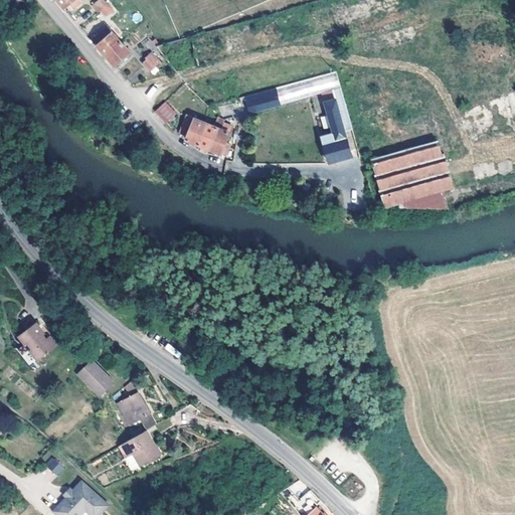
[(99,11),(102,9),(108,3),(105,0),(98,0),(94,5),(98,9),(97,10),(99,11)]
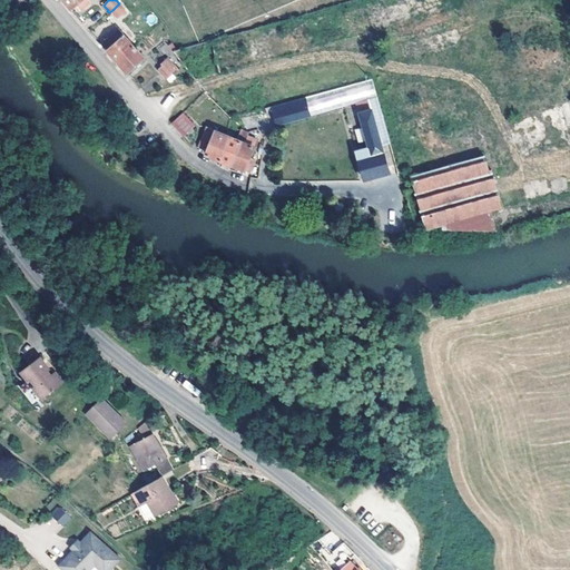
[(119,3),(112,10),(119,17),(123,12),(126,15),(128,11),(119,3)]
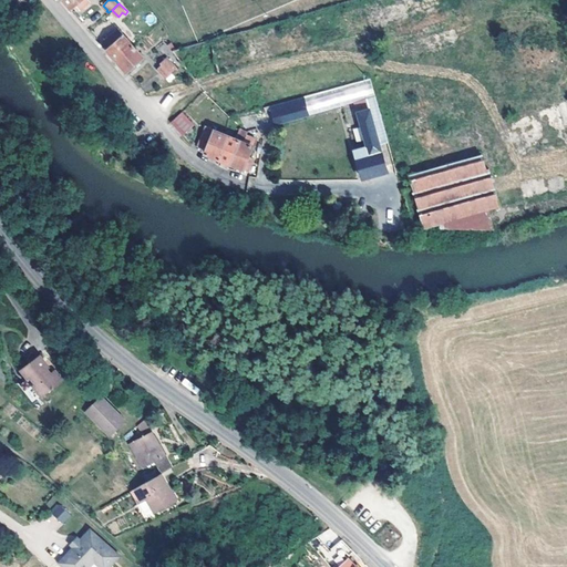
[(107,49),(117,61),(134,45),(120,29),(105,41),(107,44),(111,42),(113,44),(107,49)]
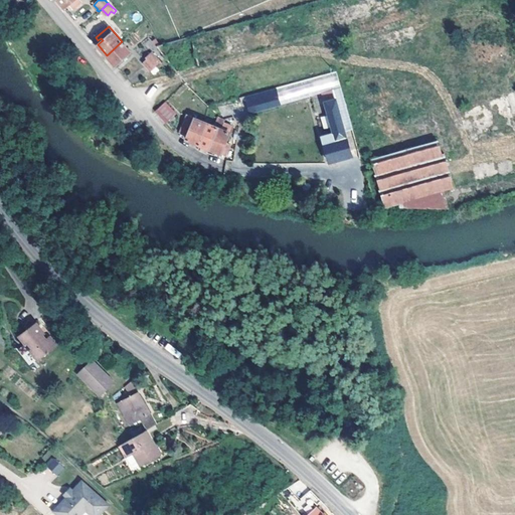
[(131,51),(122,41),(107,55),(116,64),(131,51)]
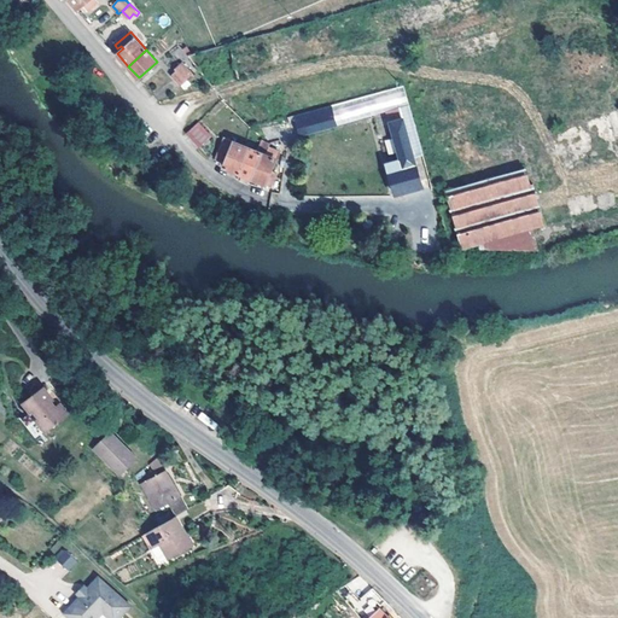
[(173,74),(180,83),(193,73),(184,62),(175,68),(178,70),(173,74)]
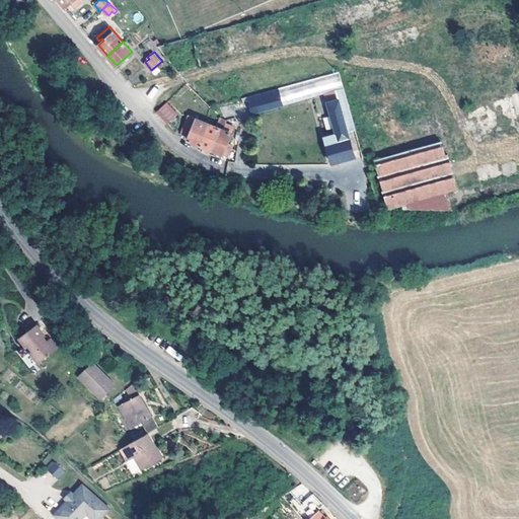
[(252,114),(308,96),(324,91),(343,86),(339,71),(265,93),(266,98),(249,103),(252,114)]
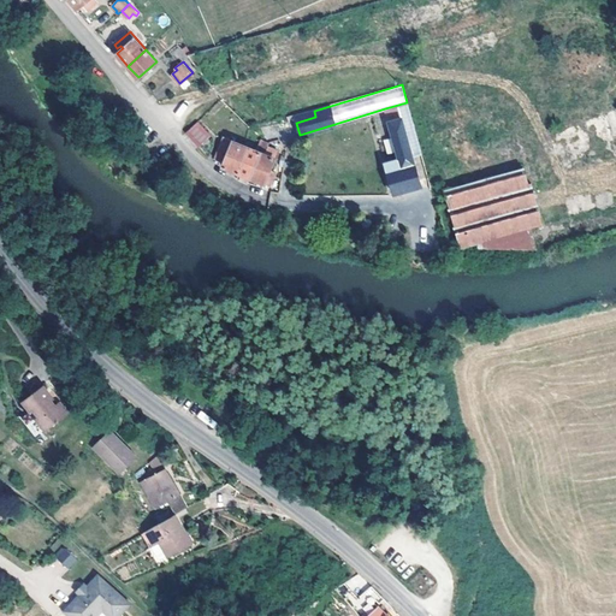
[(421,154),(407,102),(385,108),(400,158),(385,161),(394,194),(421,187),(413,157),(421,154)]
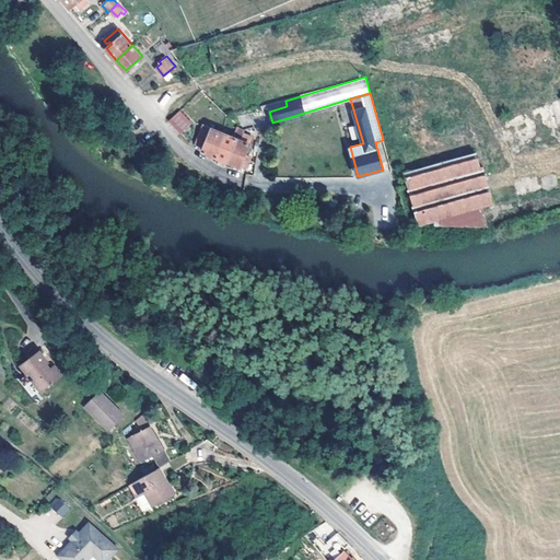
[(559,96),(550,100),(559,136),(559,96)]
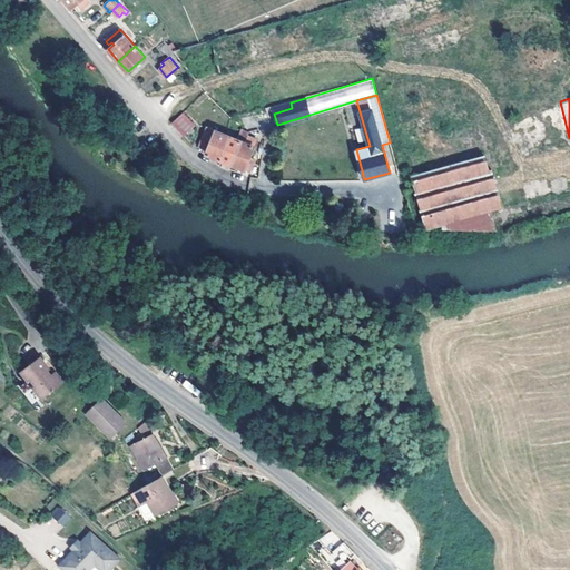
[(183,111),(173,121),(185,135),(195,125),(196,124),(184,111),(183,111)]
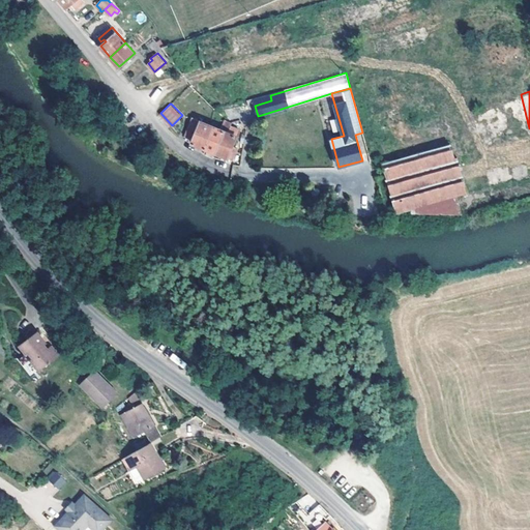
[(198,145),(204,147),(212,126),(199,120),(200,117),(196,115),(195,115),(190,125),(197,129),(193,139),(192,142),(198,145)]
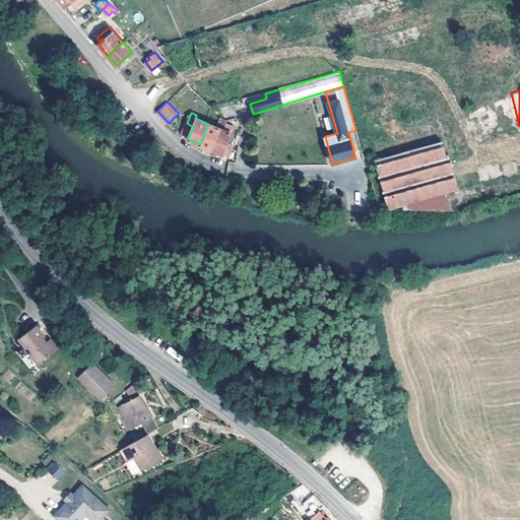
[(220,129),(211,149),(218,152),(223,154),(228,156),(233,145),(229,143),(236,127),(228,123),(229,121),(228,121),(220,118),(219,122),(217,128),(220,129)]
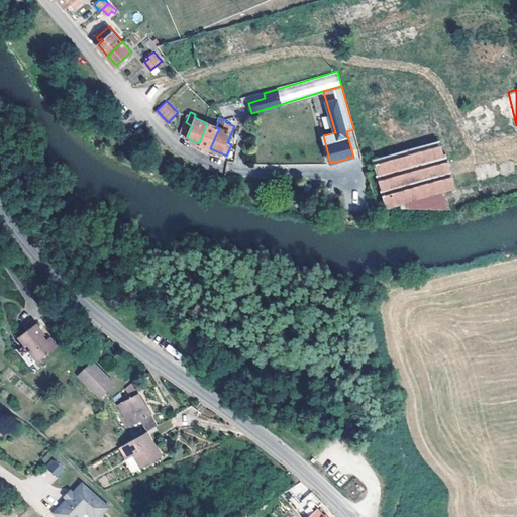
[(182,131),(188,135),(192,126),(186,122),(183,128),(182,131)]
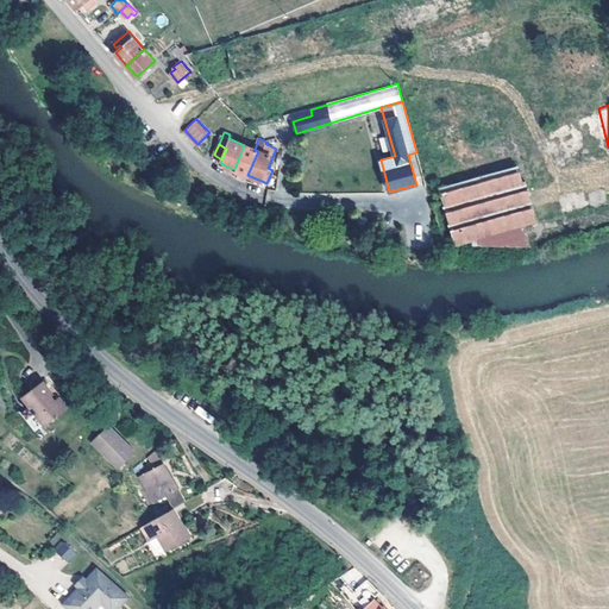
[(245,180),(248,175),(258,151),(255,150),(244,145),(234,169),(239,171),(238,176),(240,177),(245,180)]
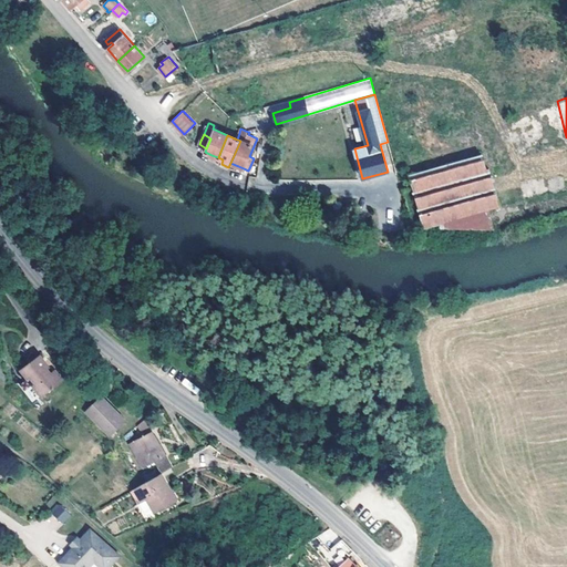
[(402,189),(413,227),(421,225),(422,229),(440,224),(441,228),(493,227),(488,208),(498,205),(490,167),(485,168),(482,153),(410,175),(413,186),(402,189)]
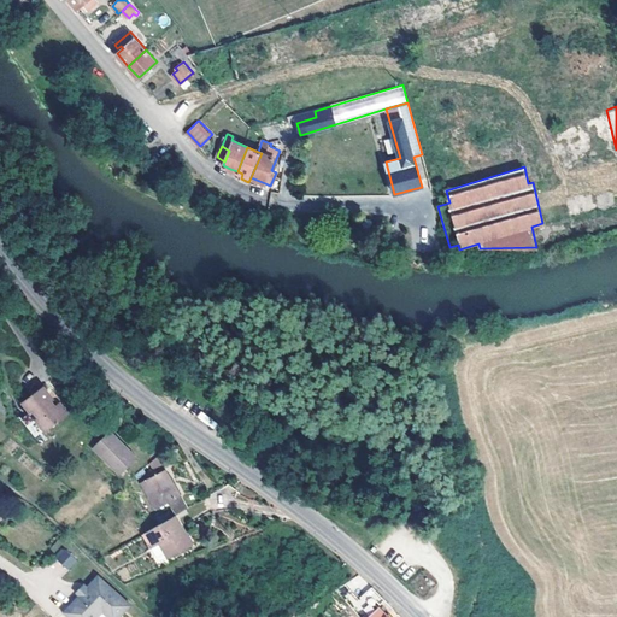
[(362,221),(362,225),(364,228),(368,228),(371,227),(372,223),(371,221),(368,218),(364,218),(362,221)]
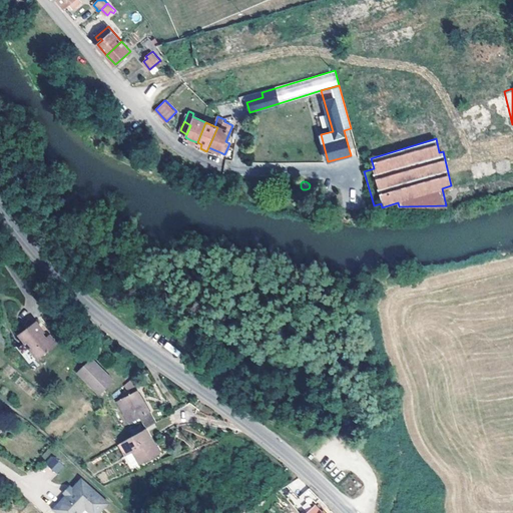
[(32,346),(30,348),(38,358),(58,343),(52,334),(48,337),(45,333),(46,331),(39,321),(20,334),(26,342),(29,340),(32,346)]
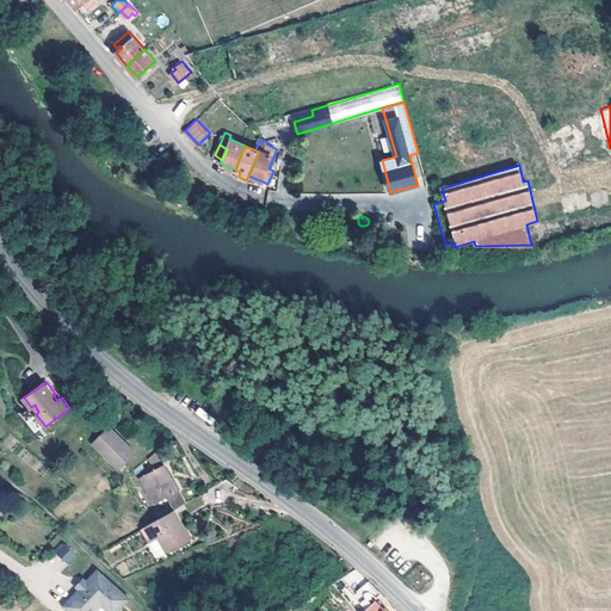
[(111,429),(92,444),(117,473),(136,456),(111,429)]
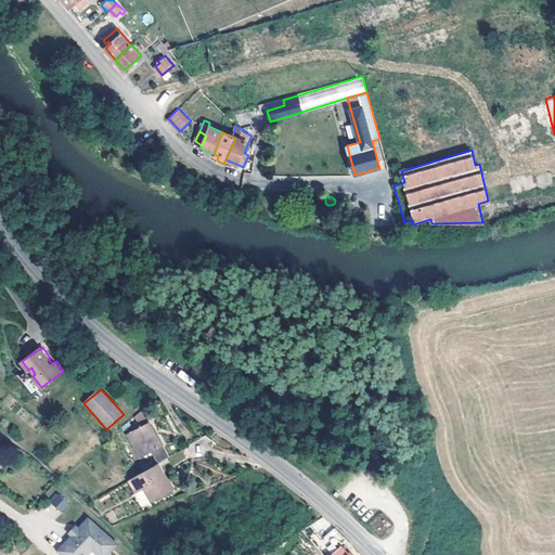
[(137,450),(156,438),(146,421),(127,433),(137,450)]
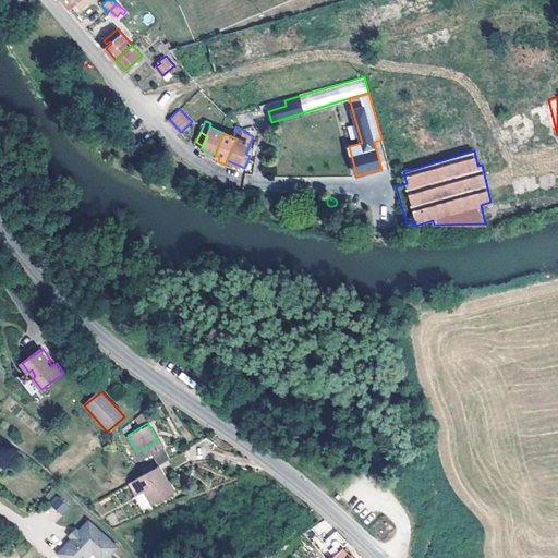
[(169,459),(157,440),(137,452),(142,459),(152,452),(159,465),(169,459)]
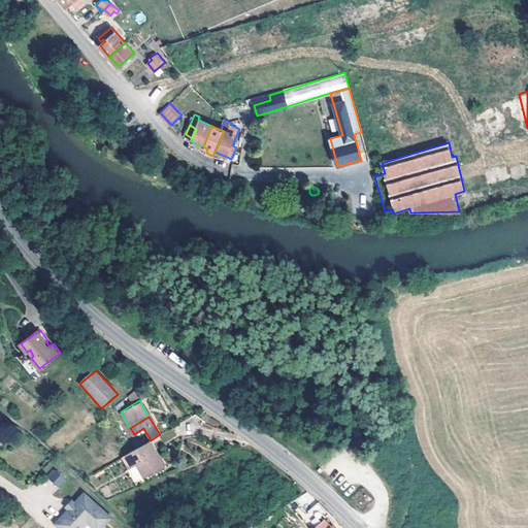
[(0,443),(10,447),(15,427),(0,423),(0,443)]
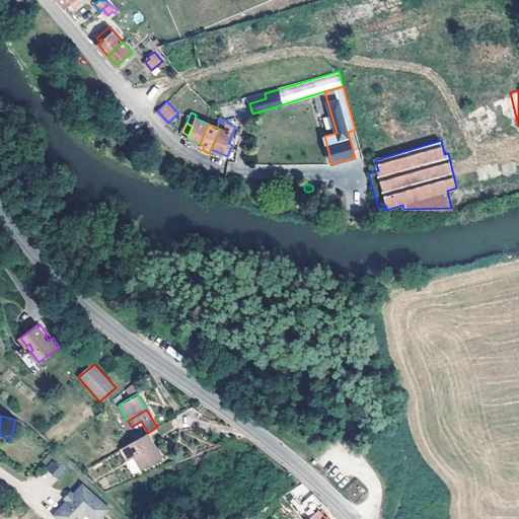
[(152,440),(148,433),(145,434),(152,446),(154,445),(160,456),(163,454),(154,439),(152,440)]
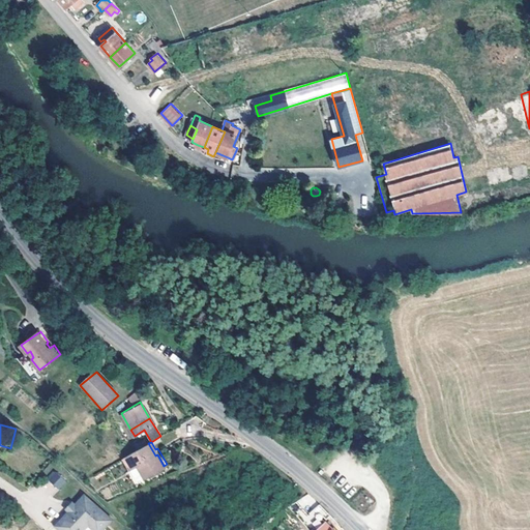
[(145,476),(164,466),(157,454),(155,455),(148,443),(123,459),(129,469),(136,478),(138,479),(144,475),(145,476)]
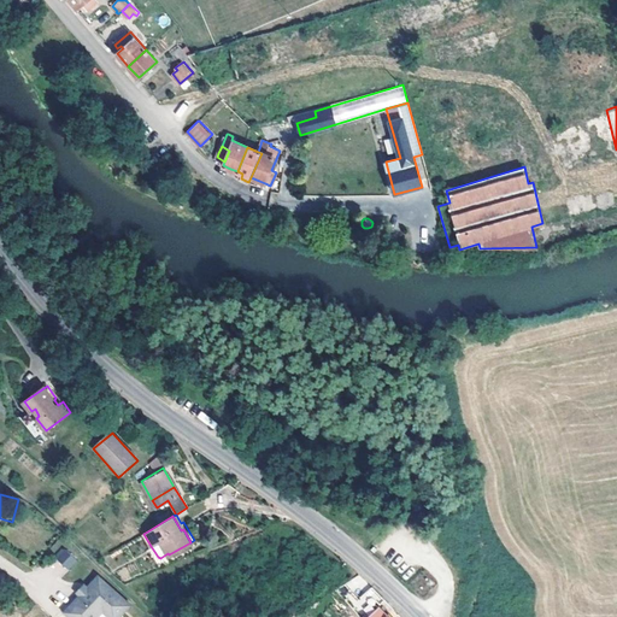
[(64,546),(54,554),(68,570),(77,560),(64,546)]
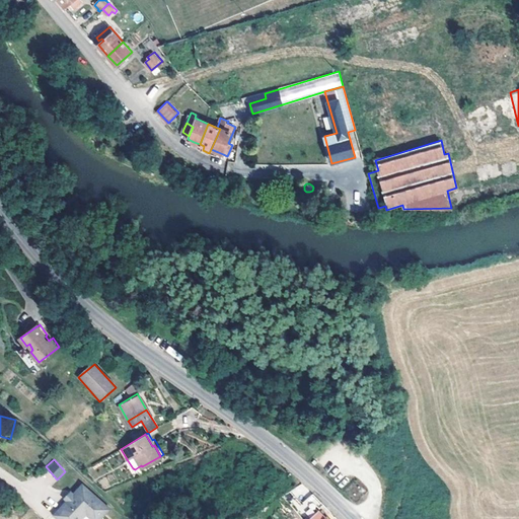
[(88,518),(101,518),(109,512),(85,486),(75,495),(68,501),(55,514),(59,518),(82,518),(86,516),(88,518)]
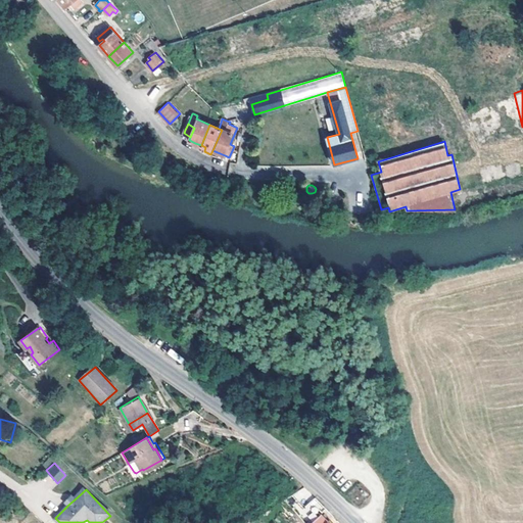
[(66,503),(68,505),(76,498),(73,496),(66,503)]
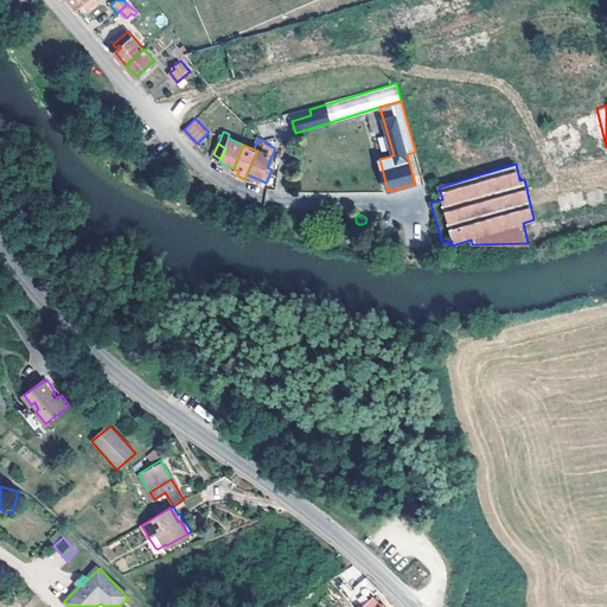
[(383,606),(382,605),(379,606),(378,604),(381,602),(375,595),(362,606),(383,606)]
